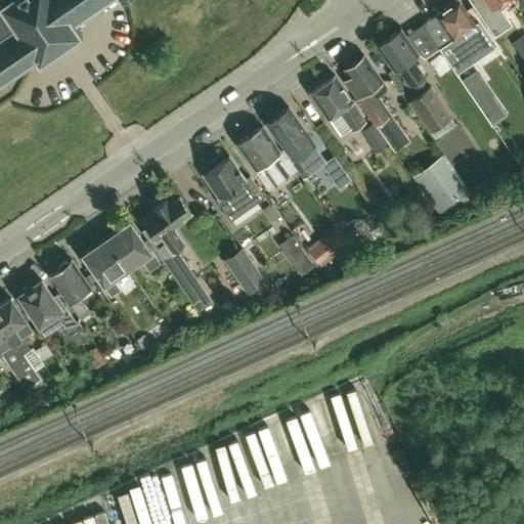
[(0,0),(0,77),(35,54),(38,58),(82,29),(75,18),(100,0),(0,0)]
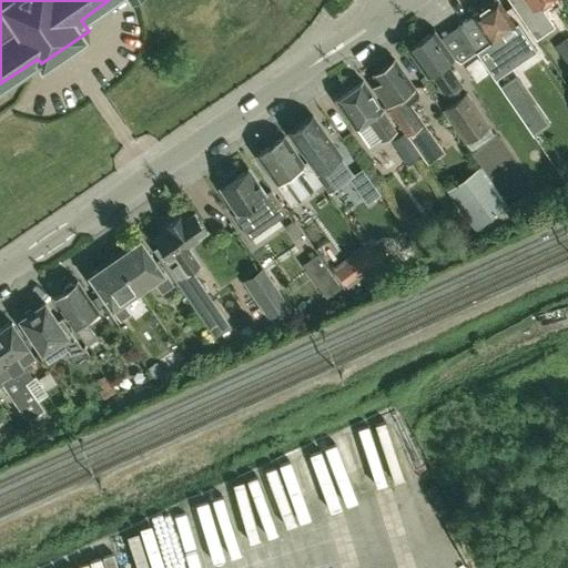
[(492,72),(495,70),(500,80),(525,63),(518,54),(519,53),(506,33),(517,26),(499,0),(495,0),(473,16),(490,41),(477,51),(492,72)]
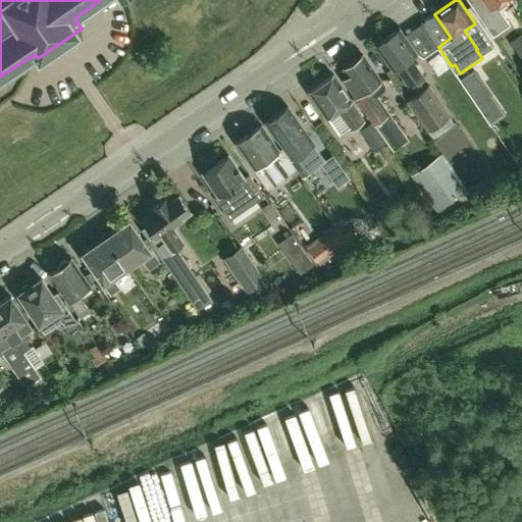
[(468,0),(493,37),(511,24),(501,9),(508,4),(509,0),(468,0)]
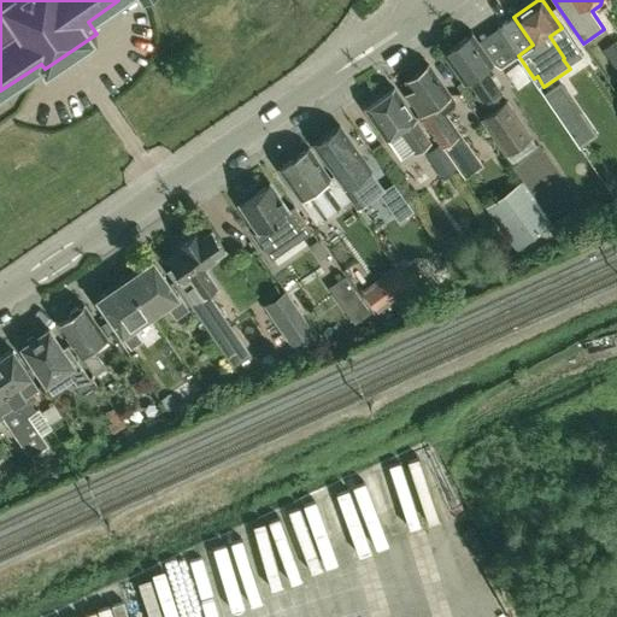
[(469,80),(486,103),(501,92),(485,69),(494,62),(474,33),(445,53),(465,82),(469,80)]
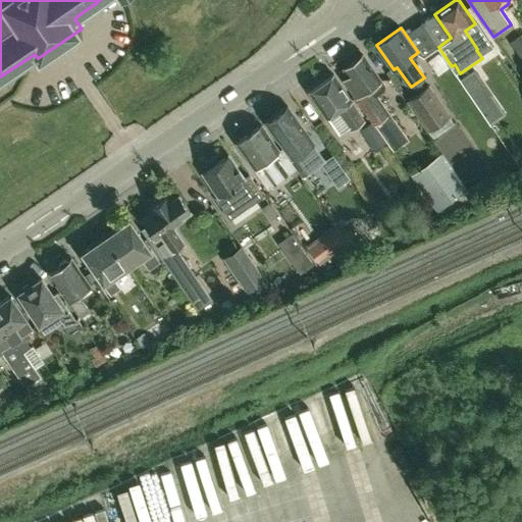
[(521,60),(521,33),(509,43),(521,61),(521,60)]
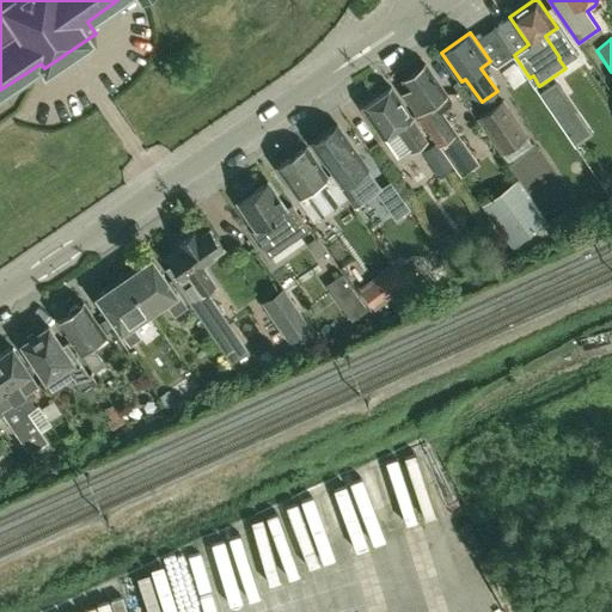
[(477,166),(456,134),(440,112),(451,105),(451,98),(427,63),(404,79),(410,89),(402,93),(416,115),(418,114),(463,177),(477,166)]
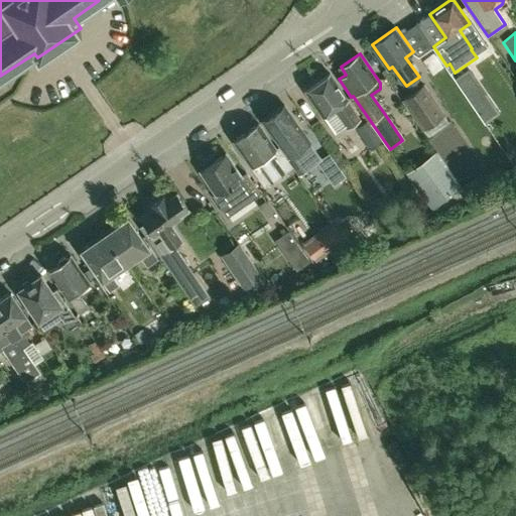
[(334,109),(347,128),(360,119),(347,100),(349,99),(331,73),(305,91),(324,116),(334,109)]
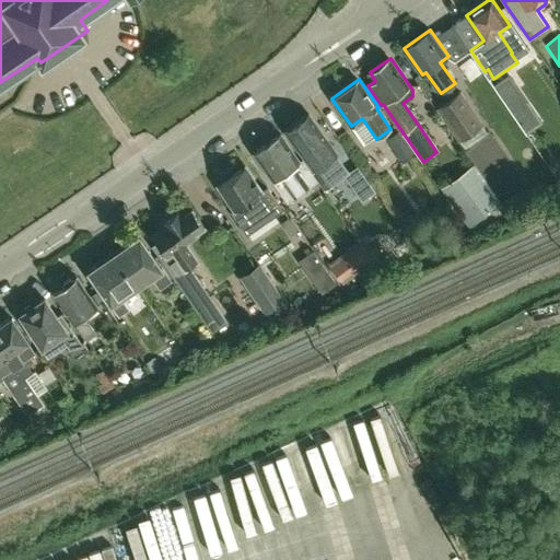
[(473,116),(457,94),(438,107),(458,138),(476,126),(470,118),(473,116)]
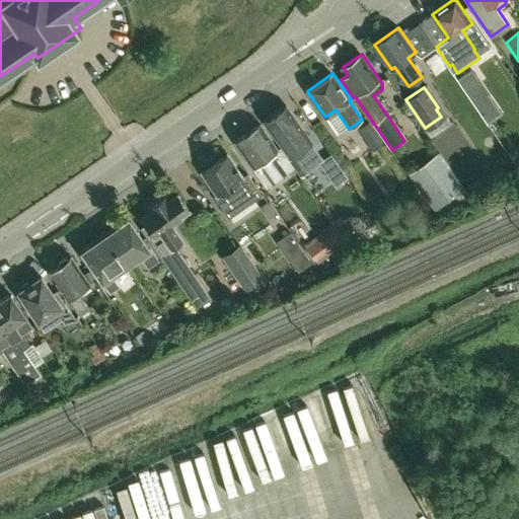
[(265,120),(289,155),(296,150),(290,142),(294,139),(302,150),(312,143),(286,105),(265,120)]
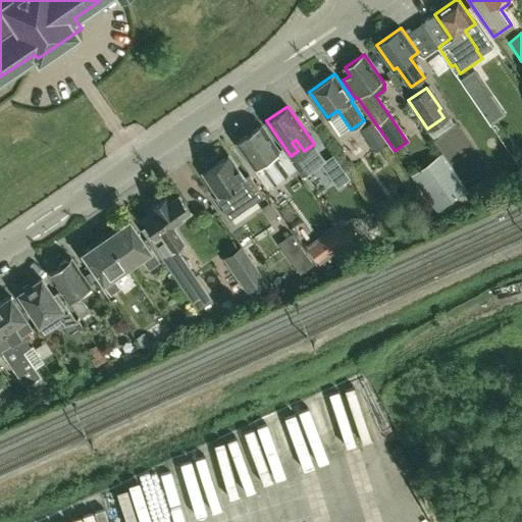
[(386,144),(371,121),(360,129),(374,151),(386,144)]
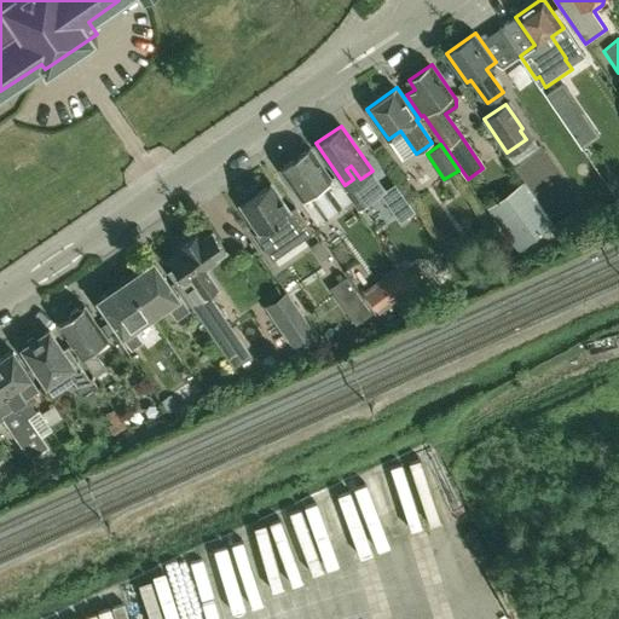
[(327,181),(333,177),(311,148),(281,168),(312,212),(322,204),(329,214),(342,204),(327,181)]
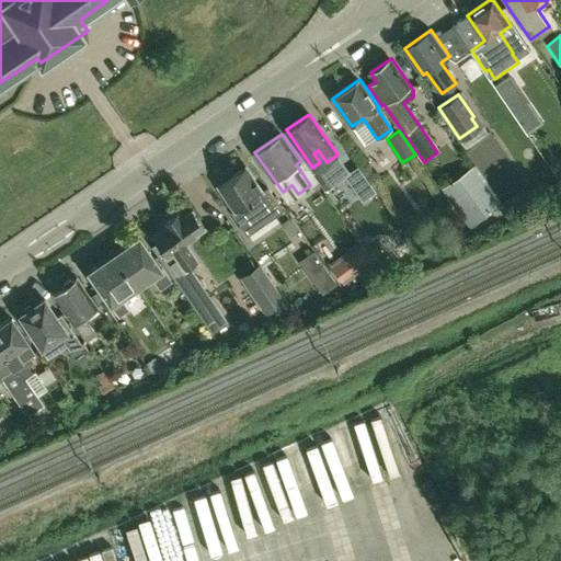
[(325,191),(336,183),(324,165),(313,174),(325,191)]
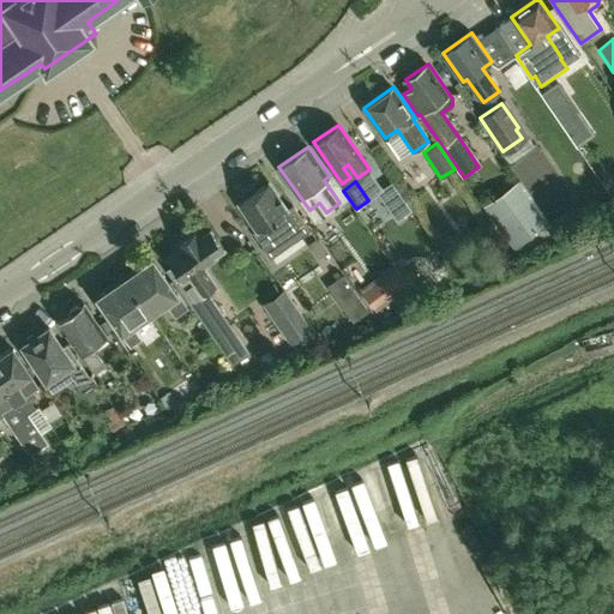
[(301,244),(306,250),(315,242),(311,236),(312,235),(292,206),(288,209),(270,182),(239,204),(258,232),(259,230),(266,241),(288,226),(300,244),(301,244)]
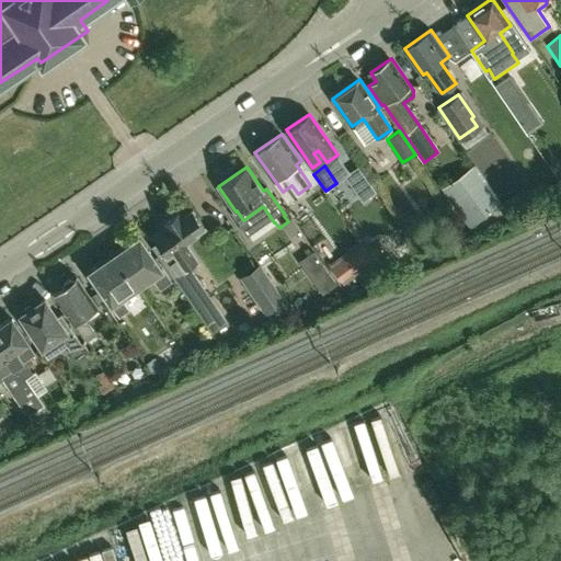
[(363,201),(375,192),(356,167),(344,175),(363,201)]
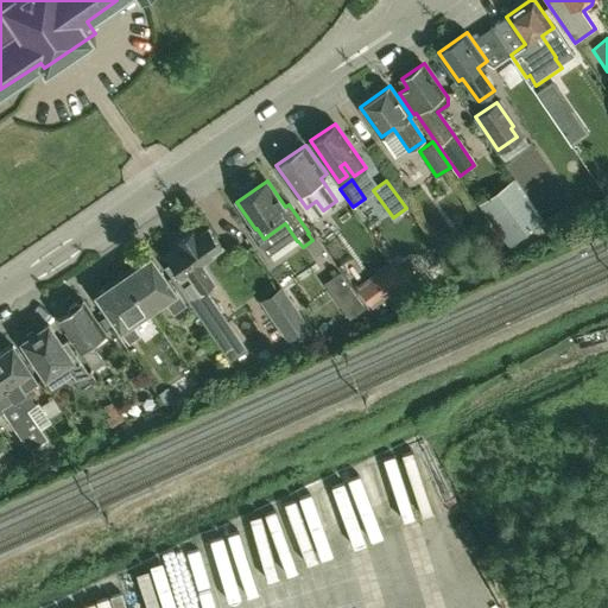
[(542,222),(511,181),(479,203),(508,246),(542,222)]
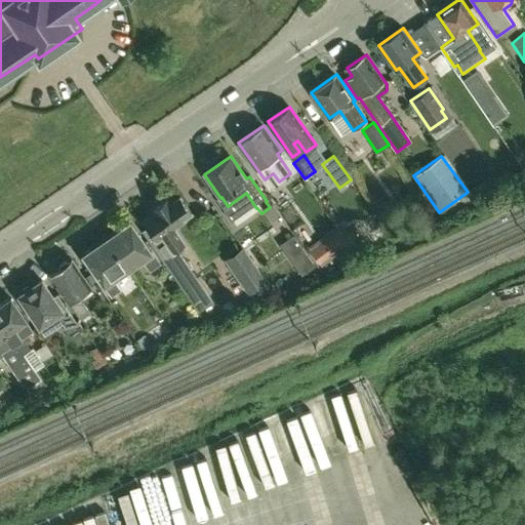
[(145,233),(164,260),(177,250),(186,245),(173,228),(186,220),(184,217),(191,212),(180,198),(173,203),(172,200),(171,201),(168,196),(165,198),(161,197),(156,201),(156,204),(152,207),(156,212),(144,220),(150,230),(145,233)]
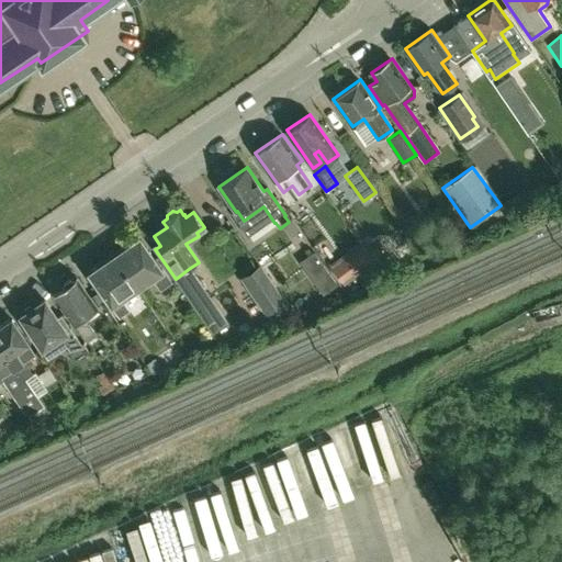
[(170,281),(141,237),(115,255),(137,287),(153,276),(161,288),(170,281)]
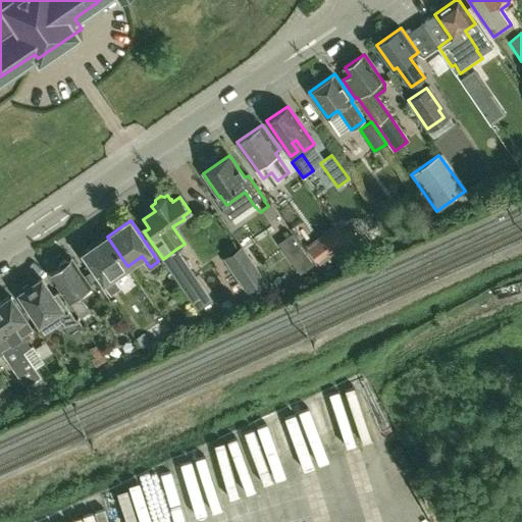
[(349,245),(335,224),(305,246),(319,266),(349,245)]
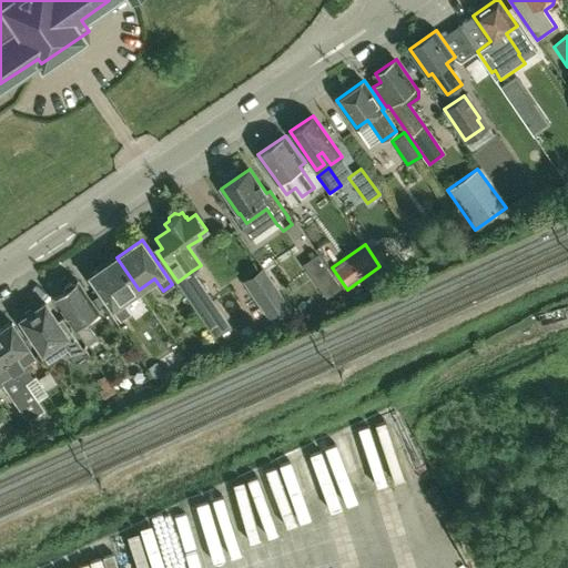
[(139,290),(117,257),(91,274),(122,318),(131,313),(122,301),(139,290)]
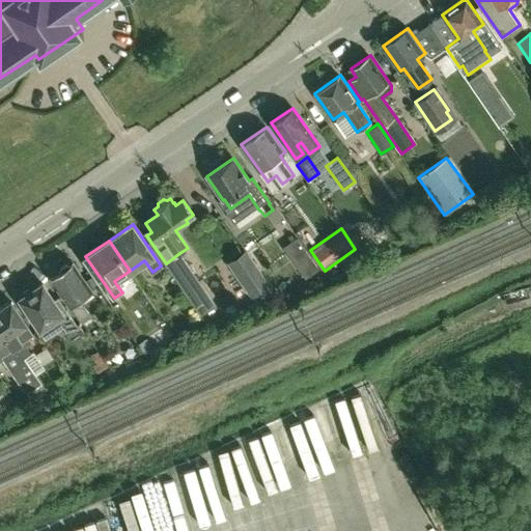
[(270,286),(246,250),(226,262),(251,299),(270,286)]
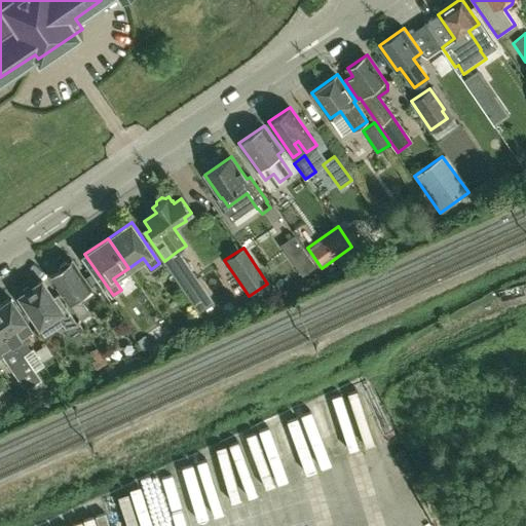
[(207,294),(178,251),(164,261),(200,312),(205,308),(199,299),(207,294)]
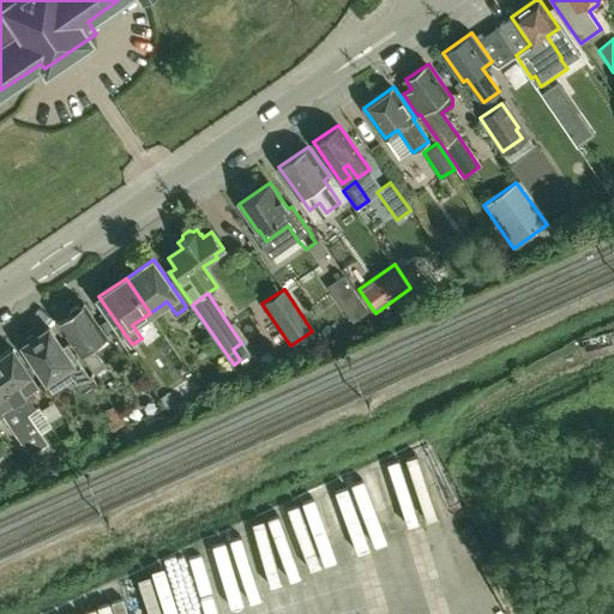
[(357,296),(342,307),(353,321),(368,309),(357,296)]
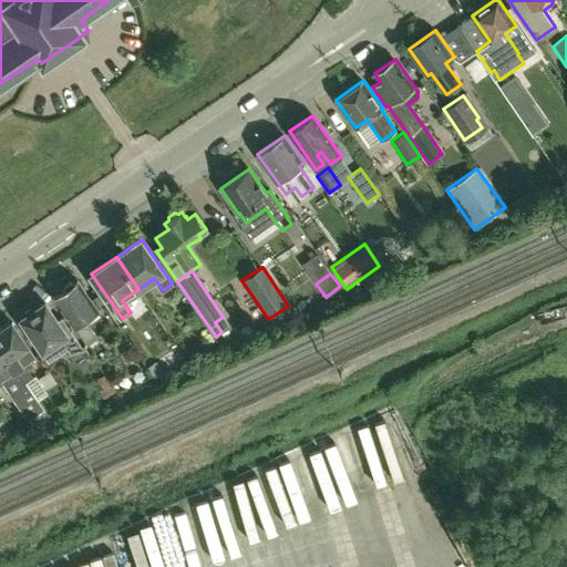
[(75,325),(89,343),(98,337),(90,325),(82,326),(79,321),(98,308),(92,300),(79,280),(76,281),(72,280),(65,285),(65,289),(54,297),(74,325),(75,325)]
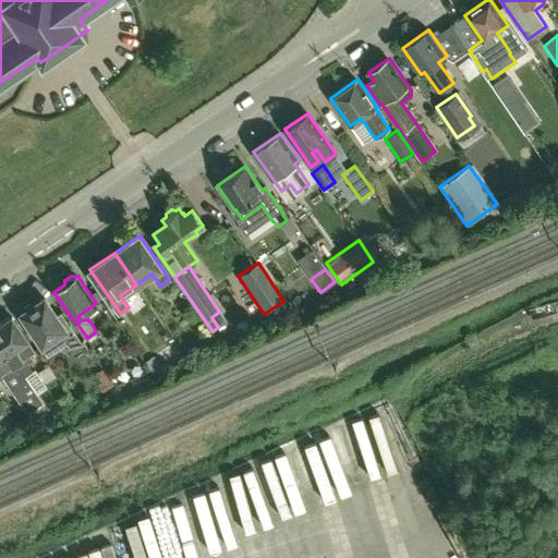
[(97,291),(91,295),(96,303),(102,300),(97,291)]
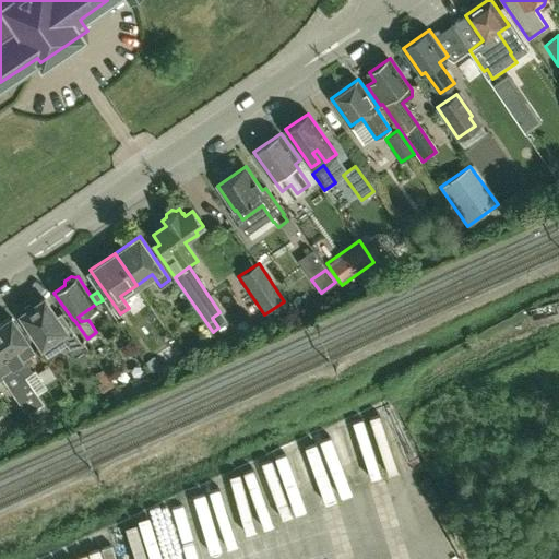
[(48,355),(61,346),(66,343),(74,357),(87,347),(82,341),(81,342),(62,312),(58,316),(45,297),(33,306),(30,305),(24,308),(24,311),(21,313),(43,345),(43,346),(48,355)]
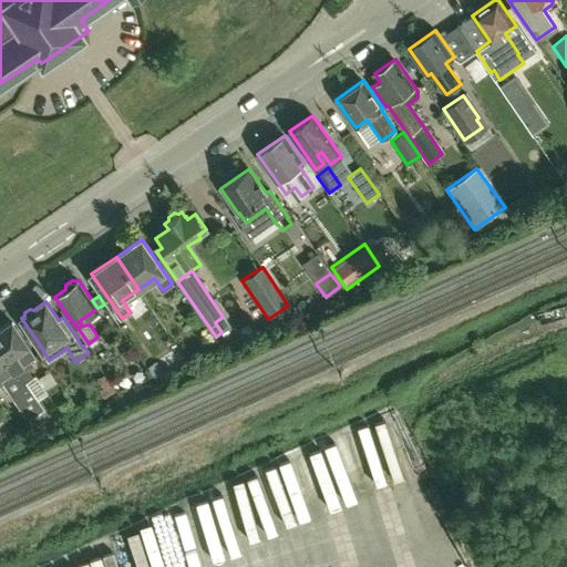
[(37,357),(12,321),(0,329),(0,351),(22,385),(27,382),(39,400),(48,393),(37,375),(33,378),(26,364),(37,357)]
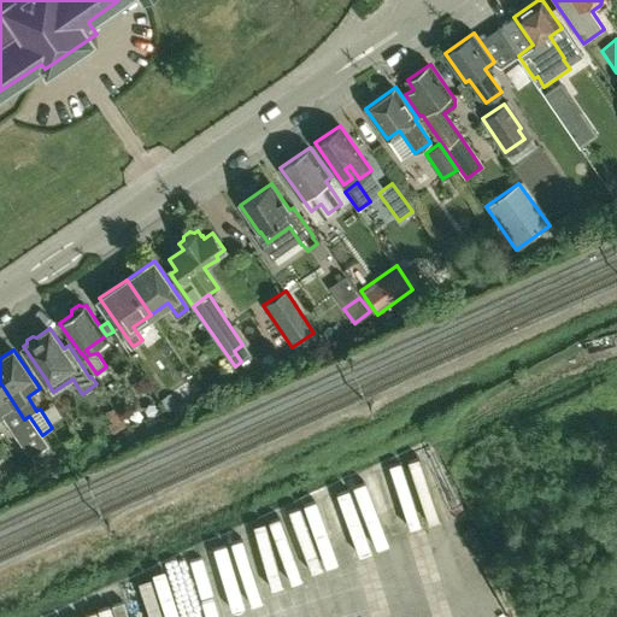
[(24,419),(0,382),(0,418),(4,417),(31,457),(48,446),(42,435),(29,416),(24,419)]
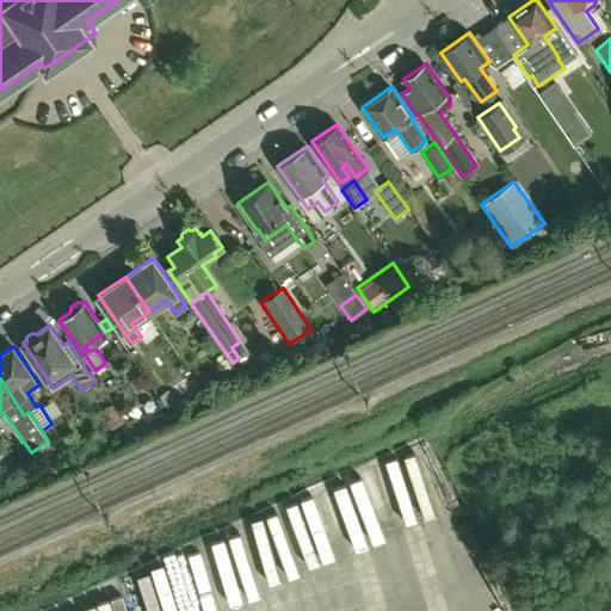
[(168,390),(160,396),(165,403),(174,399),(168,390)]
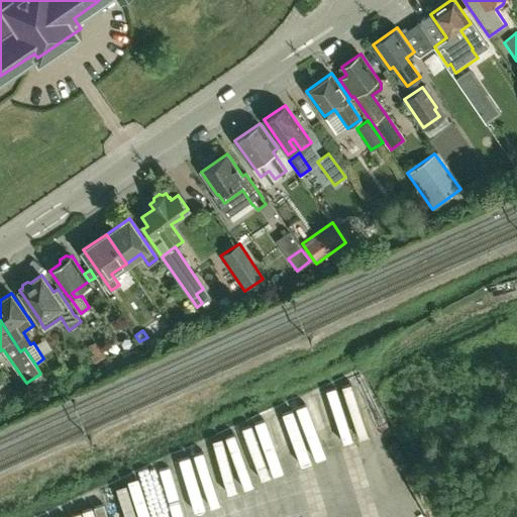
[(298,476),(187,501),(190,516),(238,516),(304,502),(298,476)]
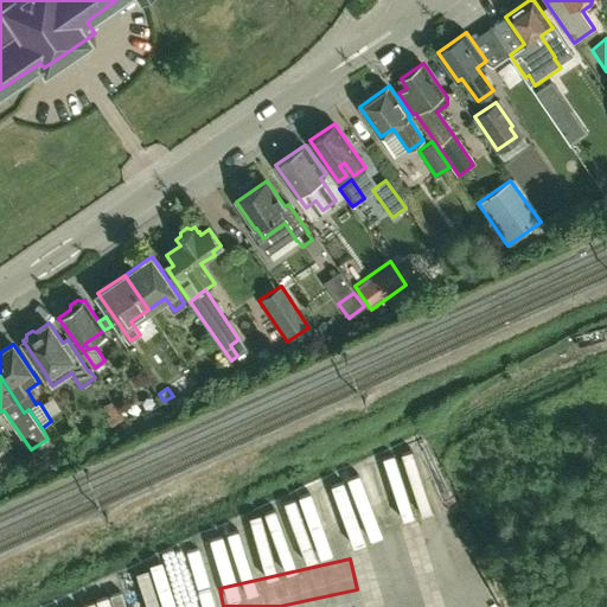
[(331,606),(346,606),(365,601),(360,586),(328,595),(331,606)]
